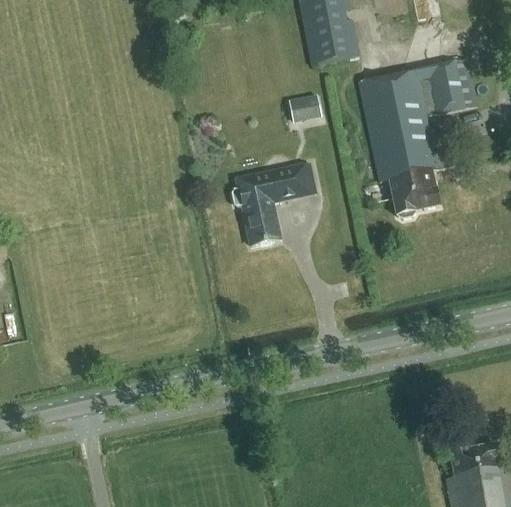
[(310,63),(359,54),(351,18),(344,20),(342,8),(349,7),(347,0),(302,0),(298,1),(310,63)]
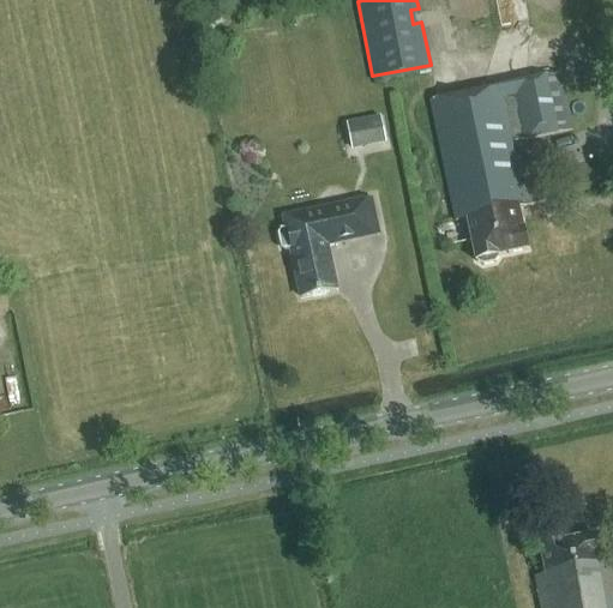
[(559,61),(560,70),(430,96),(455,217),(466,215),(474,257),(484,262),(497,259),(502,251),(527,246),(518,203),(547,197),(542,174),(532,175),(532,178),(521,180),(512,137),(572,125),(565,92),(578,89),(572,59),(559,61)]
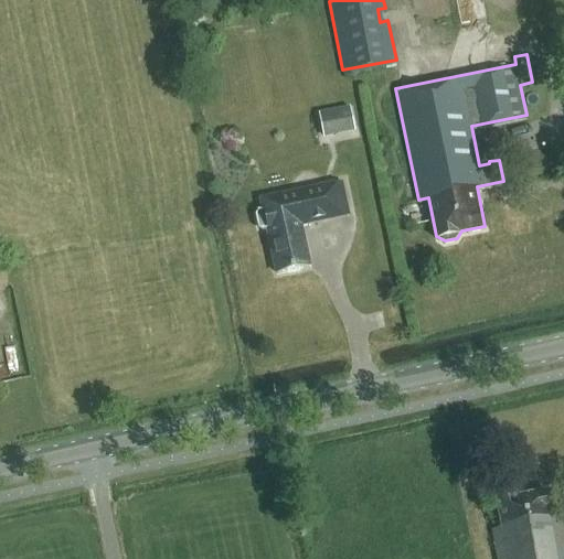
[(349,103),(317,109),(322,135),(353,128),(349,103)]
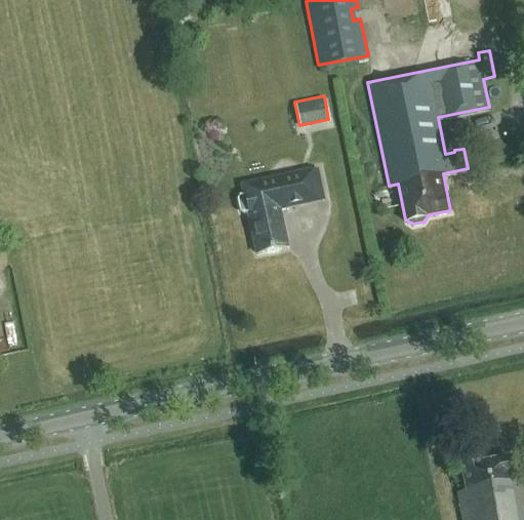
[(256,251),(287,244),(279,207),(322,198),(316,167),(241,184),(244,193),(240,194),(238,198),(240,209),(244,211),(248,210),(256,251)]
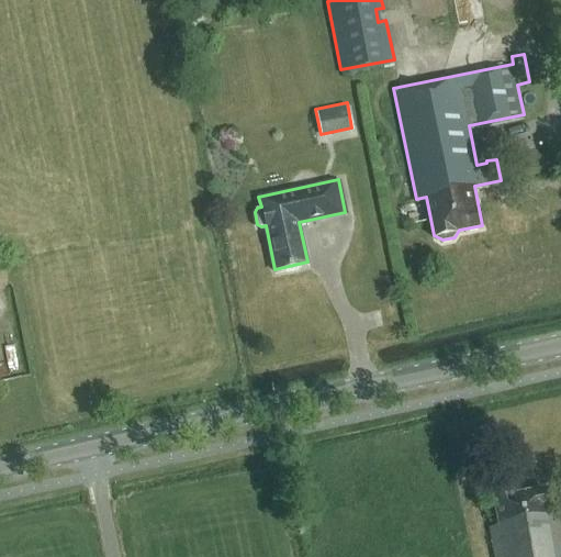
[(495,556),(560,556),(560,521),(559,511),(550,512),(546,485),(515,490),(513,482),(492,486),(498,523),(490,525),(495,556)]
